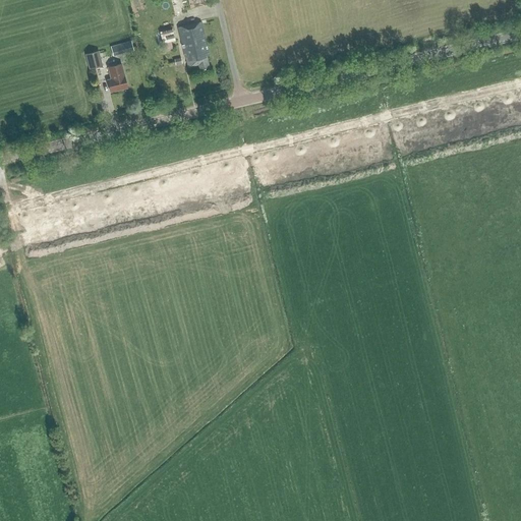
[(187,0),(190,9),(209,4),(207,0),(187,0)]
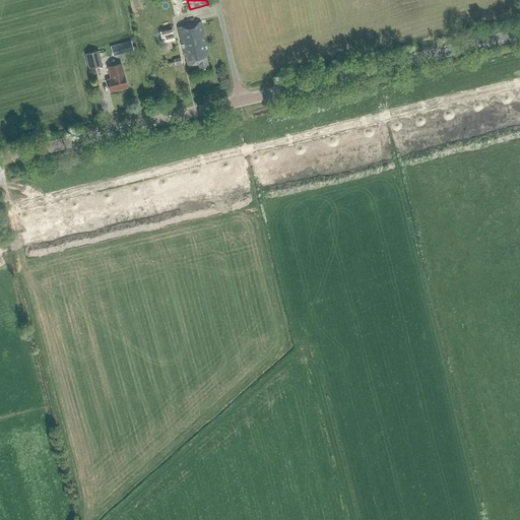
[(176,65),(186,63),(188,68),(198,65),(199,70),(208,68),(205,55),(209,54),(201,21),(178,27),(185,57),(174,60),(176,65)]
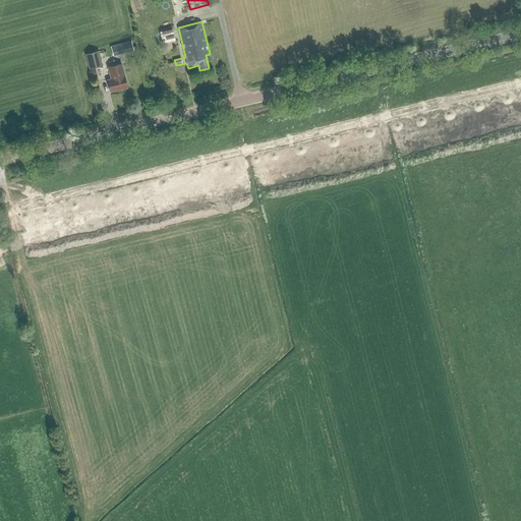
[(162,31),(165,43),(177,40),(174,27),(162,31)]
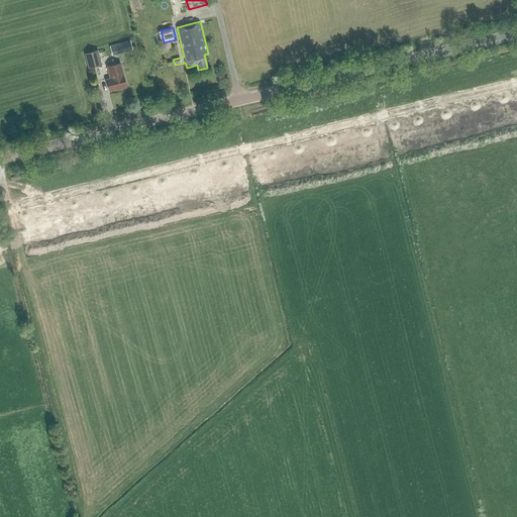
[(130,40),(119,42),(121,49),(132,46),(130,40)]
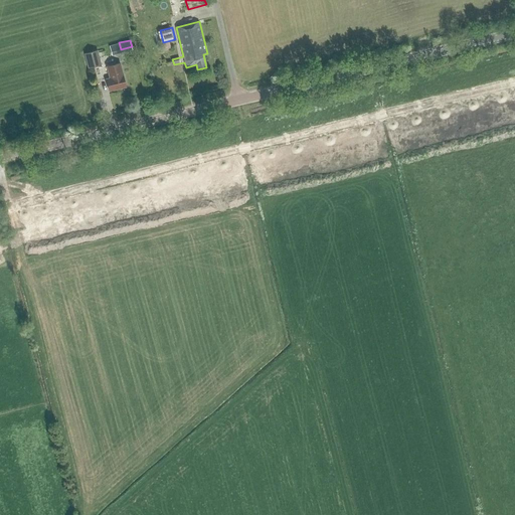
[(102,64),(98,50),(86,54),(90,68),(102,64)]
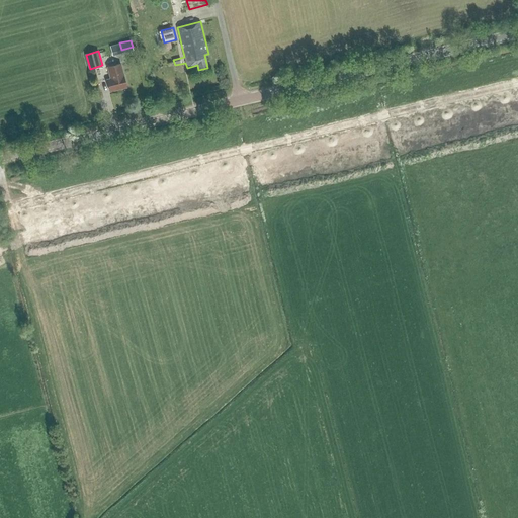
[(108,67),(112,78),(108,79),(111,91),(126,88),(123,76),(121,64),(108,67)]
